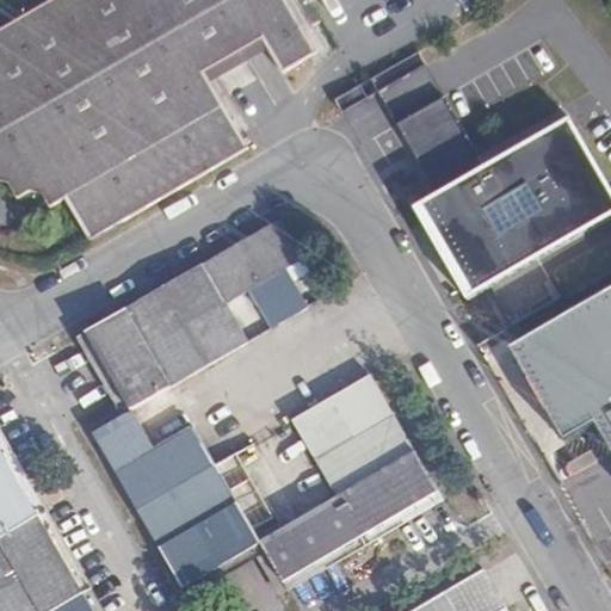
[(65,202),(87,242),(247,152),(204,75),(261,42),(281,74),(316,55),(303,32),(318,24),(303,0),(55,0),(0,32),(0,184),(7,186),(17,202),(30,195),(44,201),(50,210),(65,202)]
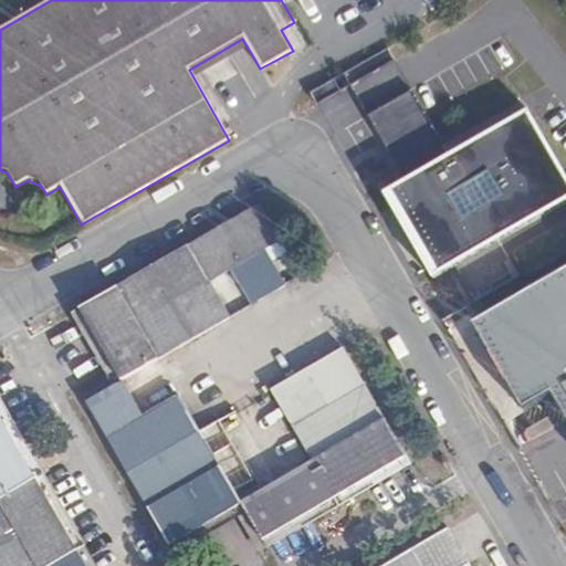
[(368,116),(407,182),(450,157),(411,92),(368,116)]
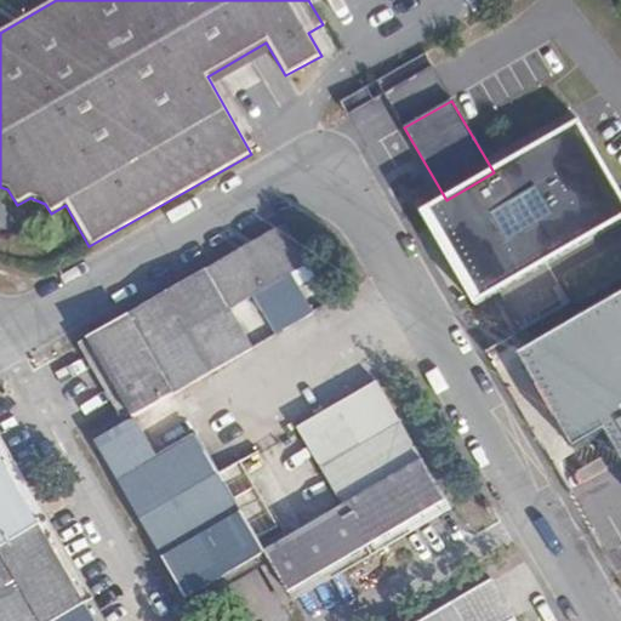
[(620,223),(620,192),(580,121),(494,172),(446,200),(421,215),(477,309),(620,223)]
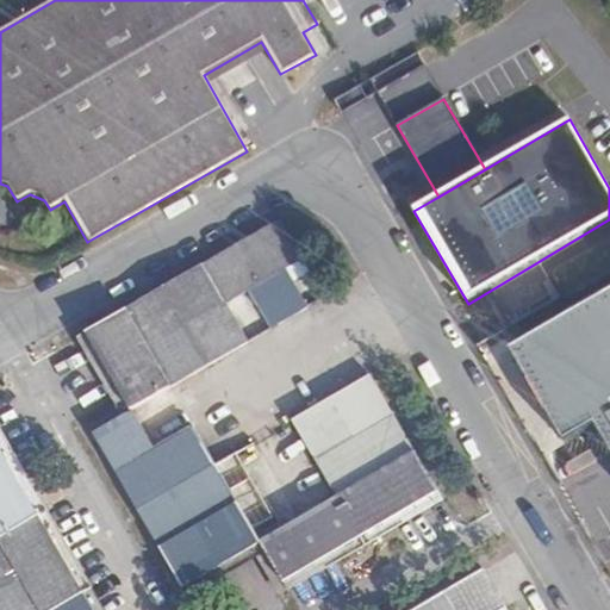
[(86,331),(131,410),(249,342),(226,303),(303,259),(279,219),(86,331)]
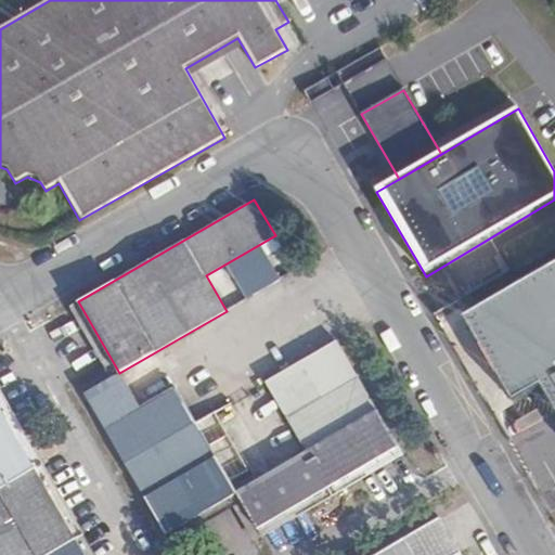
[(246,299),(283,278),(276,267),(240,288),(246,299)]
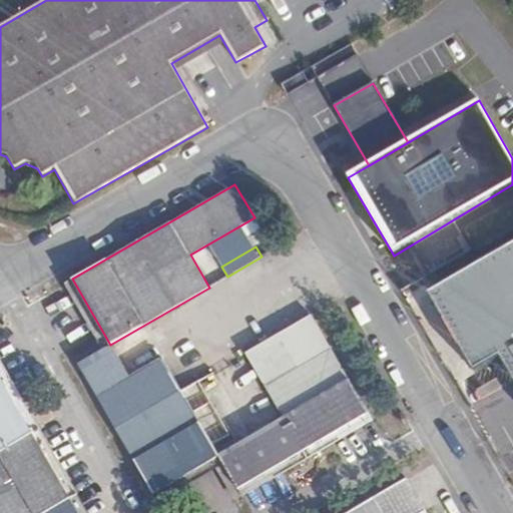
[(512,247),(431,295),(476,374),(503,358),(512,376),(512,247)]
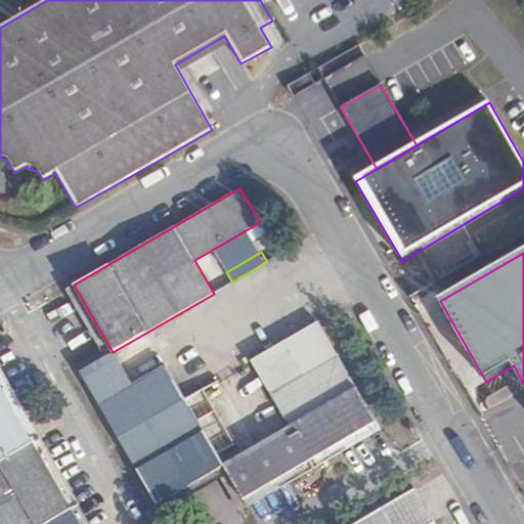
[(289,428),(223,466),(243,499),(376,423),(317,321),(250,360),(289,428)]
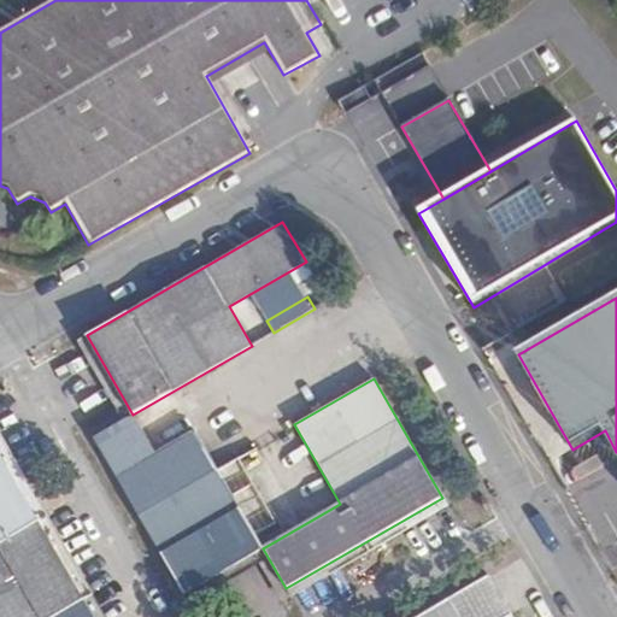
[(186,593),(263,548),(254,534),(276,522),(239,458),(218,470),(195,430),(156,453),(133,415),(94,436),(186,593)]
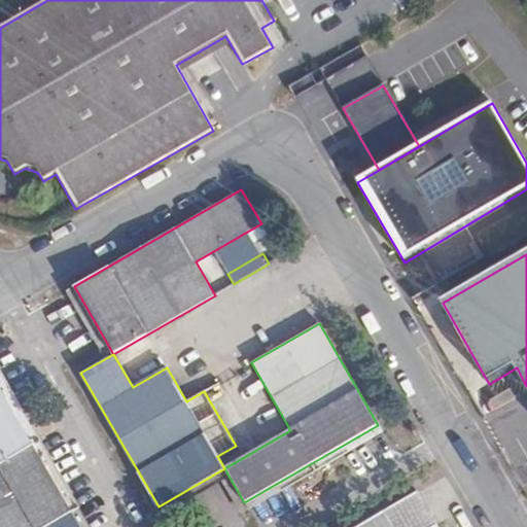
[(81,526),(0,384),(0,526),(81,526)]
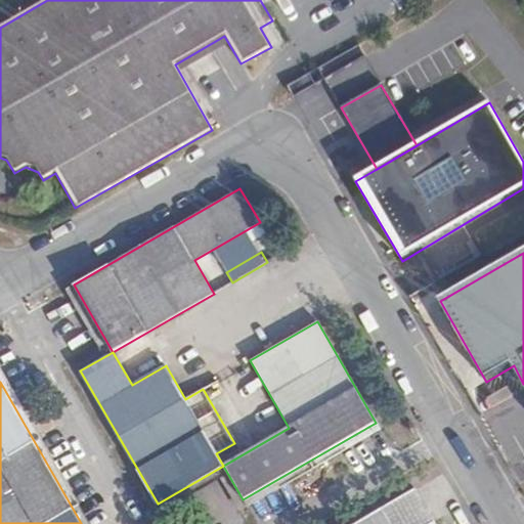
[(430,523),(391,523),(382,508),(353,523),(435,523),(434,521),(430,523)]
